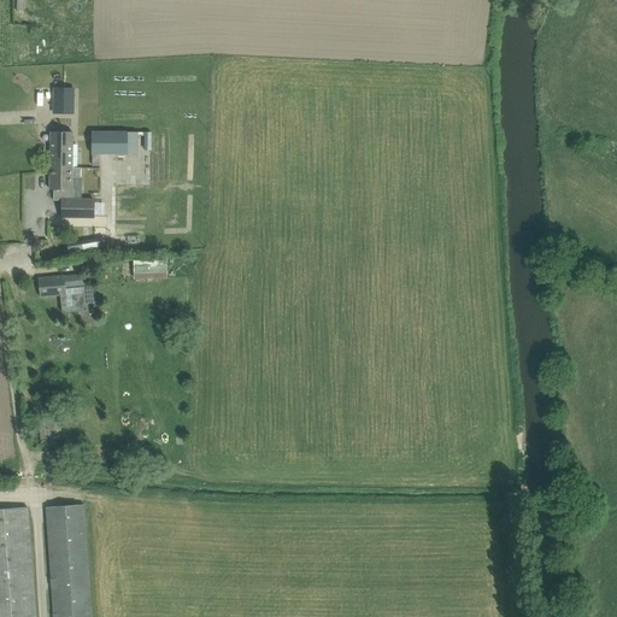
[(53,89),(53,113),(72,113),(72,89),(53,89)]
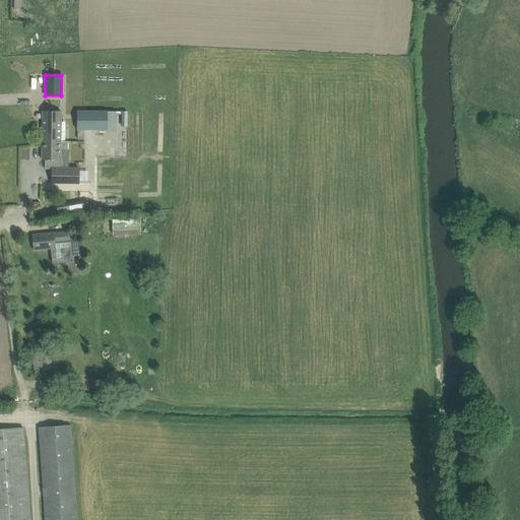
[(43,112),(43,160),(45,160),(45,169),(52,169),(52,167),(62,168),(62,160),(60,160),(60,149),(68,149),(68,141),(60,141),(61,112),(43,112)]
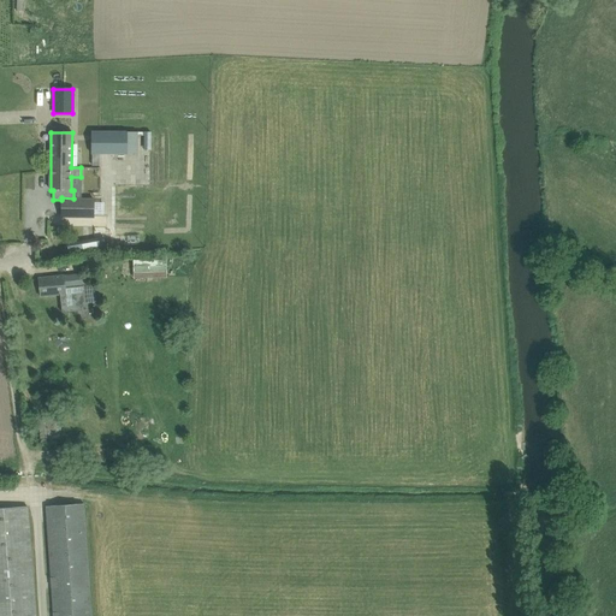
[(125,154),(125,132),(90,132),(90,154),(125,154)]
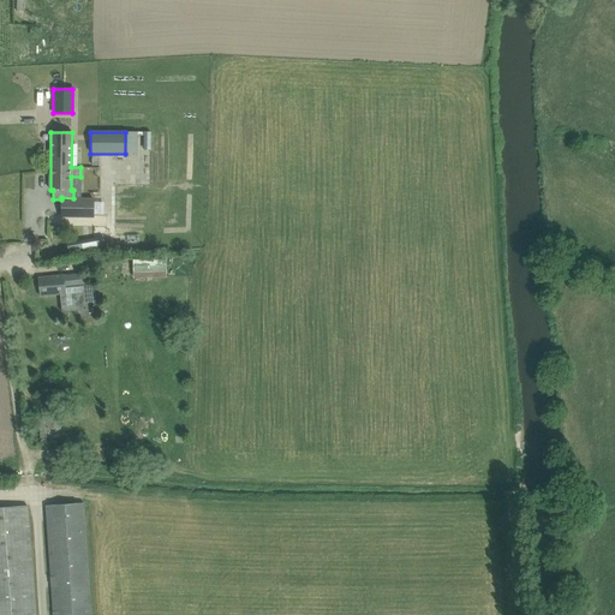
[(95,198),(61,197),(60,218),(94,219),(95,198)]
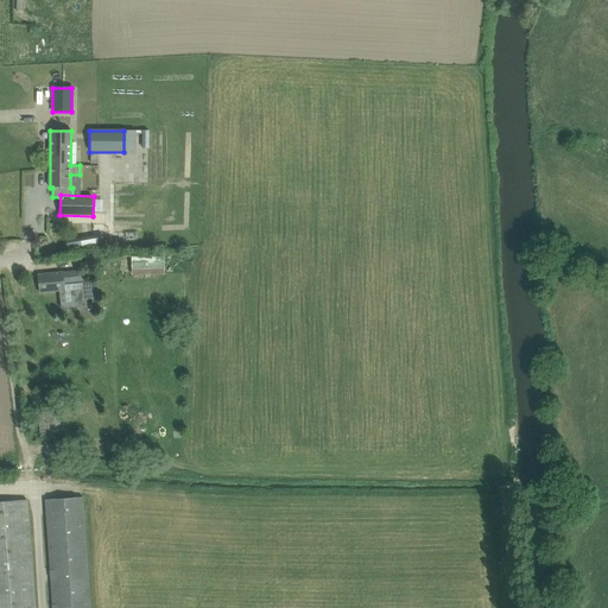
[(92,235),(65,240),(68,251),(94,246),(92,235)]
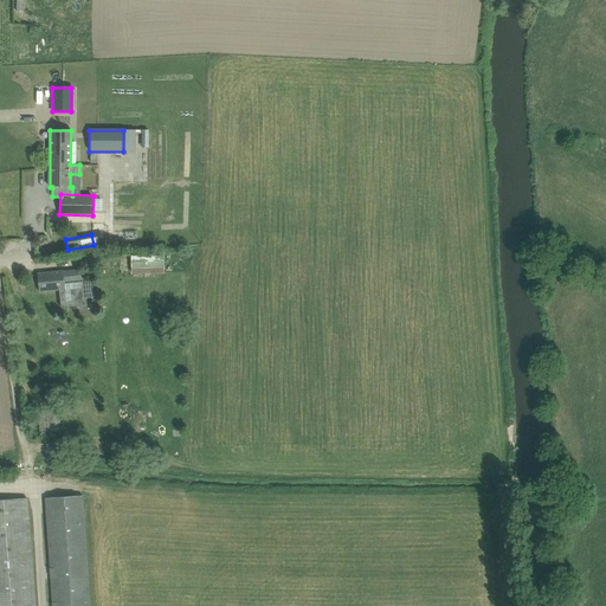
[(40,291),(59,290),(60,308),(85,305),(83,281),(96,279),(95,269),(83,270),(63,271),(62,271),(38,274),(40,291)]
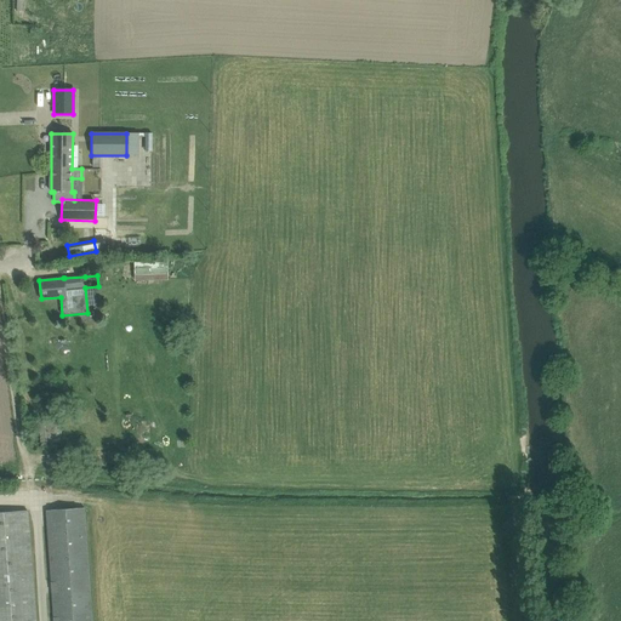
[(46,511),(53,620),(92,620),(85,508),(46,511)]
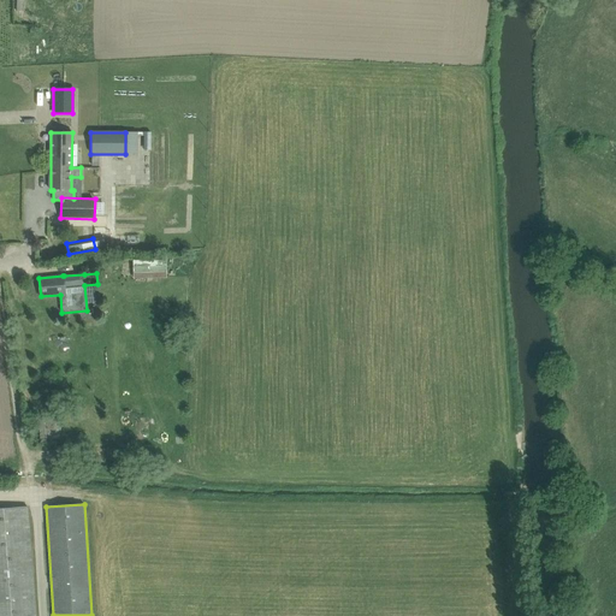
[(0,615),(35,615),(28,507),(0,508),(0,615)]
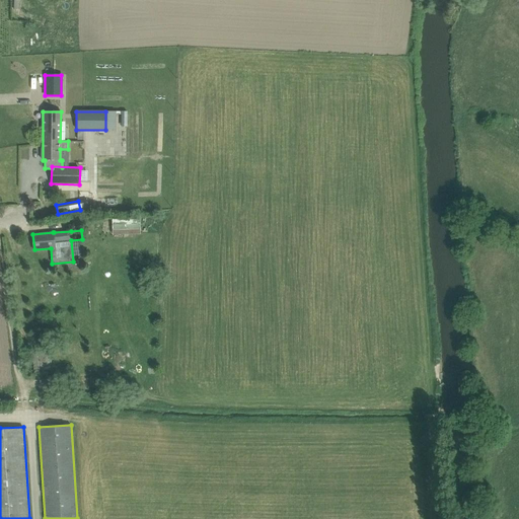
All buildings are outlined.
